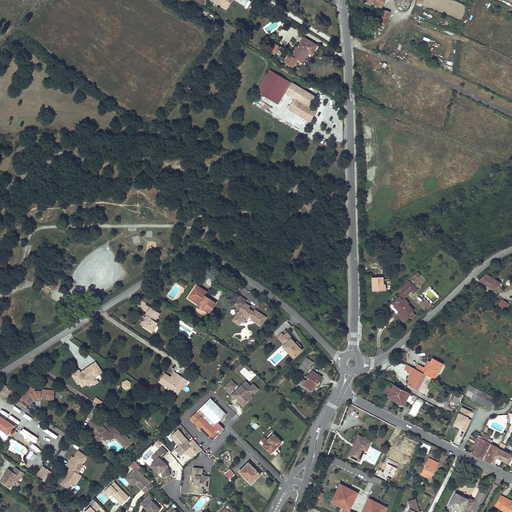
[(211,0),(226,9),(228,5),(224,2),(223,5),(215,1),(215,0),(211,0)]
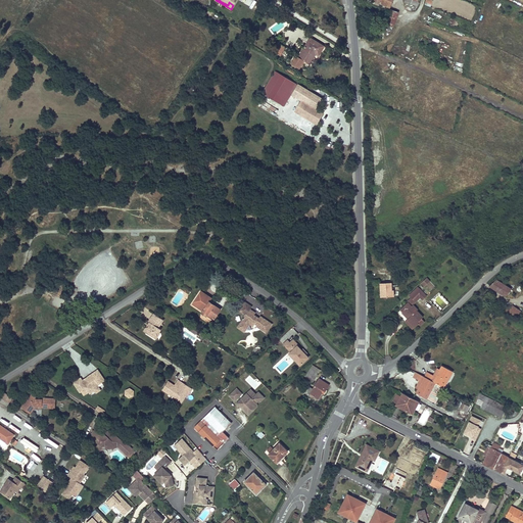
[(398,12),(389,9),(384,25),(393,28),(398,12)]
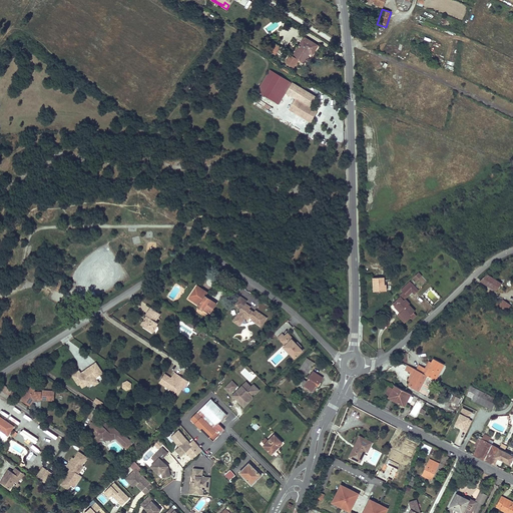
[(305,37),(293,56),(302,62),(308,52),(313,54),(318,45),(305,37)]
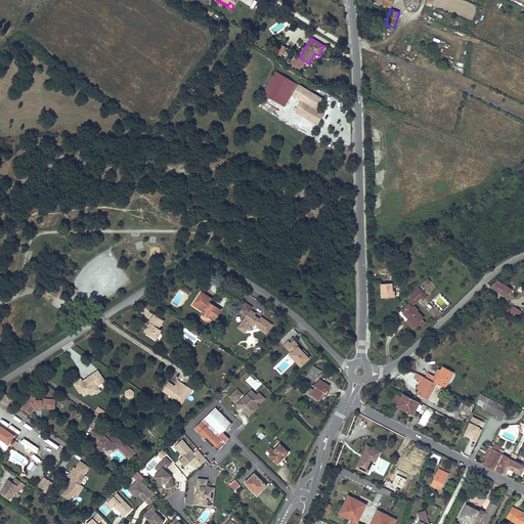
[(278,42),(274,49),(281,53),(286,46),(278,42)]
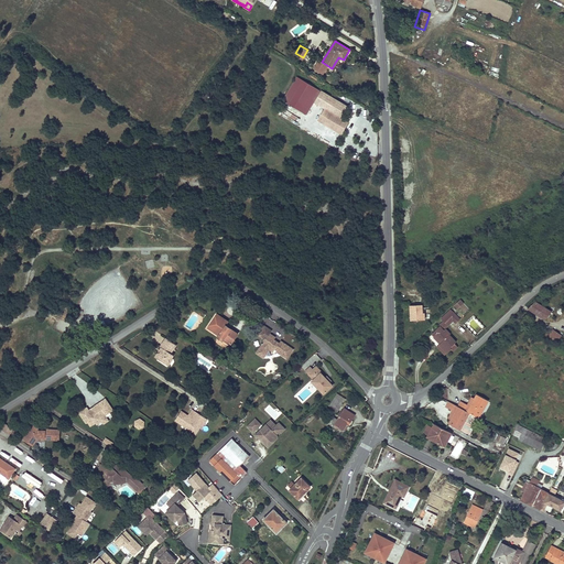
[(306,110),(314,97),(324,104),(316,116),(340,130),(348,118),(340,114),(347,102),(295,73),(282,96),(306,110)]
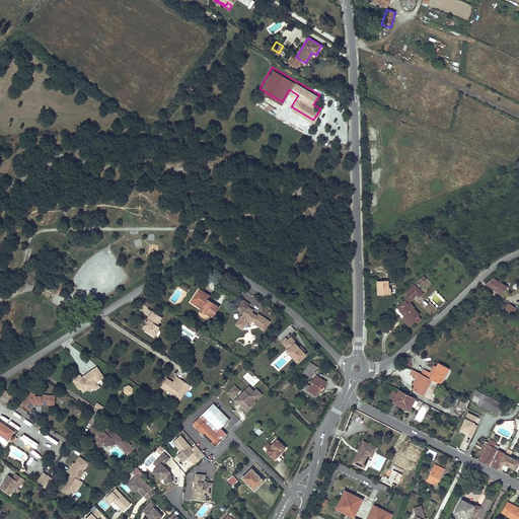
[(421,284),(428,279),(425,275),(418,280),(421,284)]
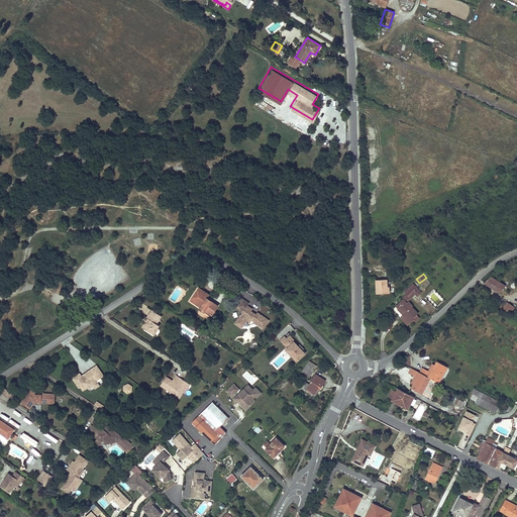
[(505,286),(491,277),(484,283),(500,293),(505,286)]
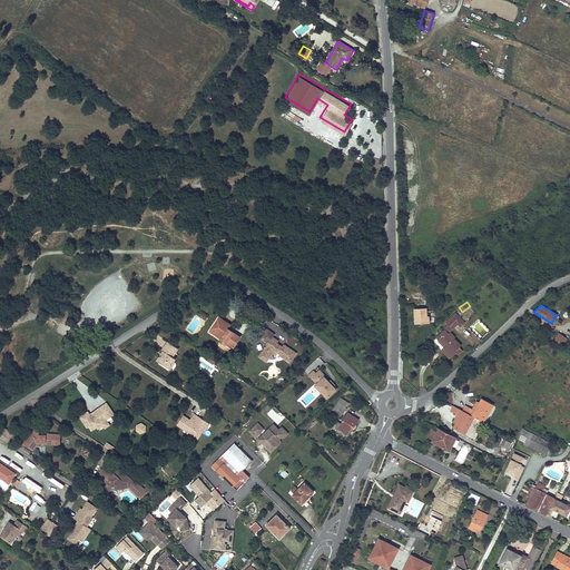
[(428,317),(428,308),(415,310),(416,324),(428,324),(428,317)]
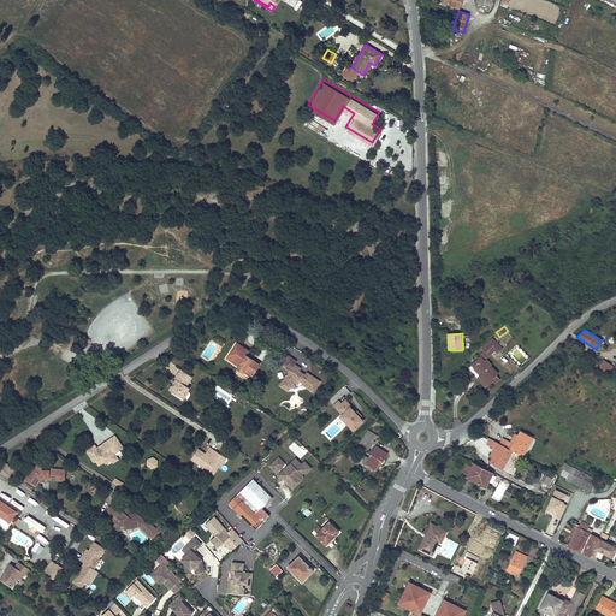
[(496,351),(499,355),(504,350),(495,341),(484,350),(485,351),(489,355),(495,349),(496,351)]
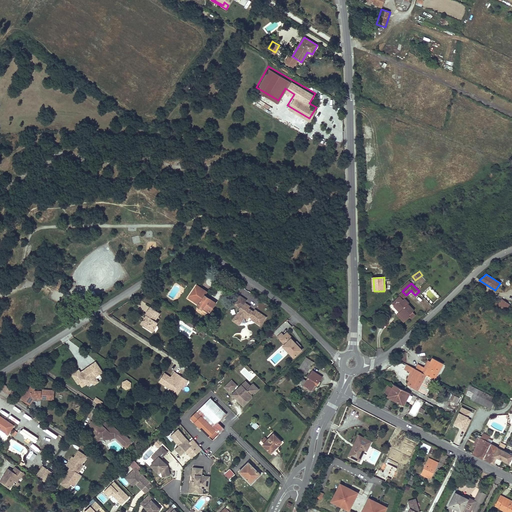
[(198,291),(200,287),(197,285),(189,297),(193,300),(196,297),(193,295),(196,290),(198,291)]
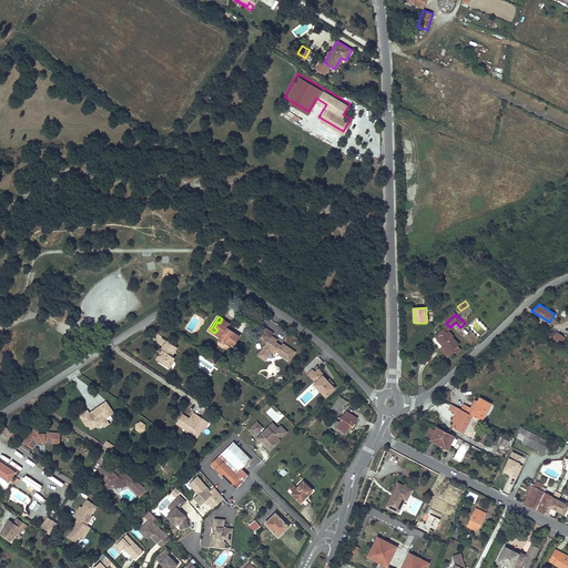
[(477,317),(468,325),(478,337),(488,330),(477,317)]
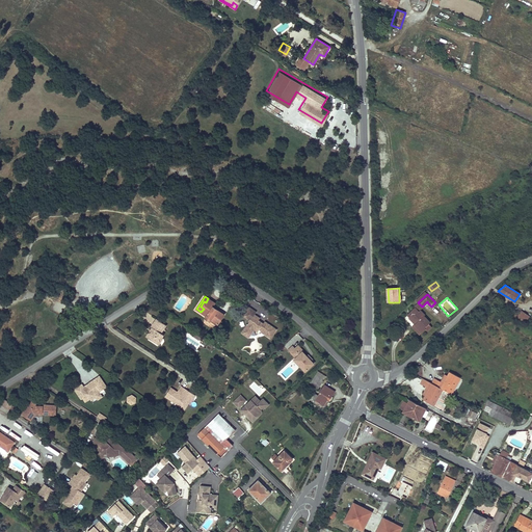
[(201,312),(207,316),(205,318),(216,326),(224,315),(213,307),(215,303),(208,298),(206,302),(204,301),(201,307),(204,309),(201,312)]
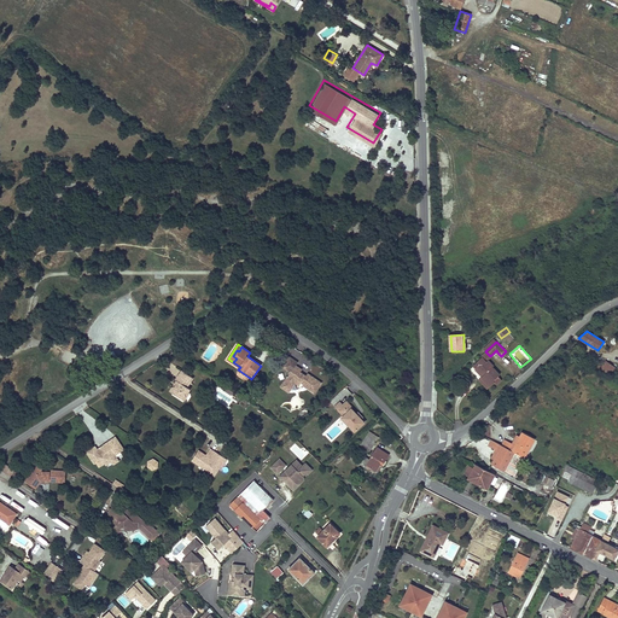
[(487,353),(483,357),(484,359),(488,362),(489,361),(497,353),(496,350),(490,356),(487,353)]
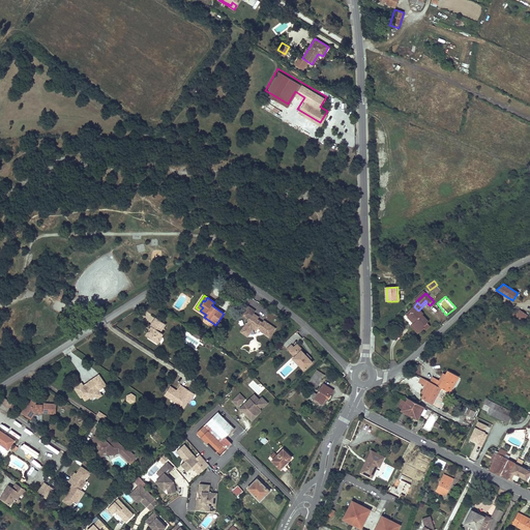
[(257,312),(248,306),(241,316),(248,321),(240,332),(247,337),(253,330),(256,331),(258,330),(269,337),(276,328),(265,321),(262,323),(259,320),(259,318),(255,315),(257,312)]
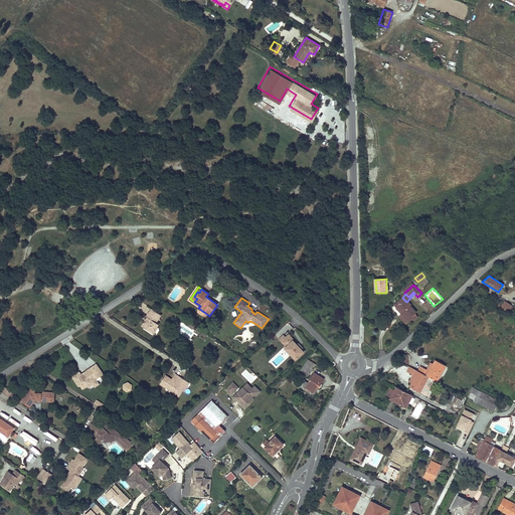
[(406,302),(403,299),(399,302),(401,304),(396,308),(402,315),(401,315),(408,323),(412,319),(414,321),(418,317),(415,314),(417,313),(411,307),(411,306),(407,301),(406,302)]
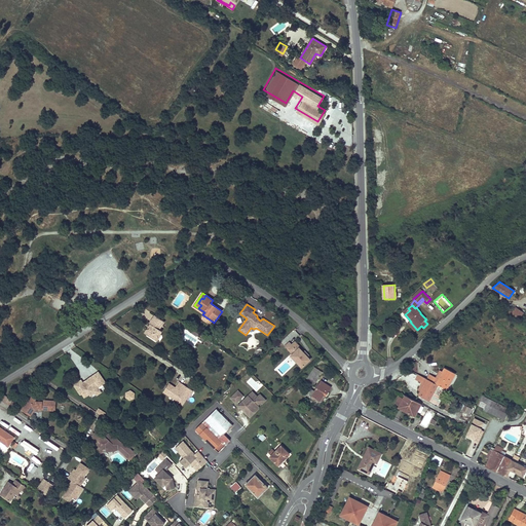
[(508,309),(505,312),(513,317),(515,315),(519,318),(523,312),(516,307),(512,312),(508,309)]
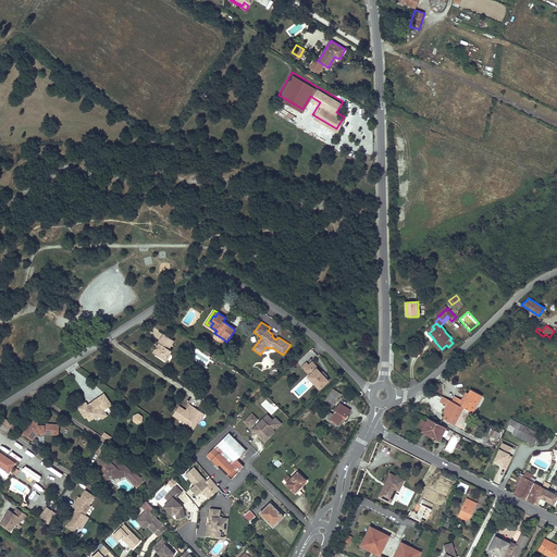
[(174,341),(163,334),(158,342),(159,343),(152,353),(164,360),(172,350),(169,348),(174,341)]
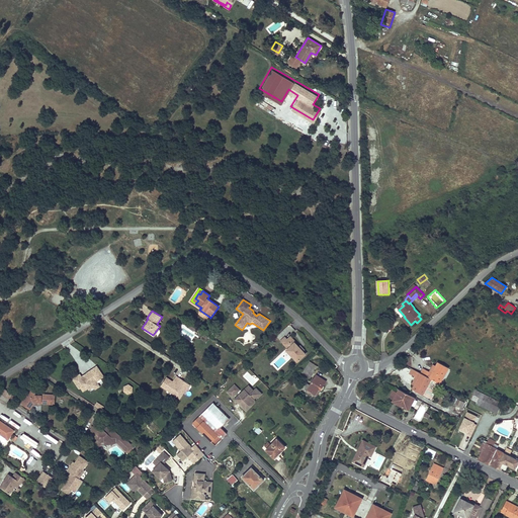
[(411,325),(404,317),(403,319),(410,326),(411,325)]
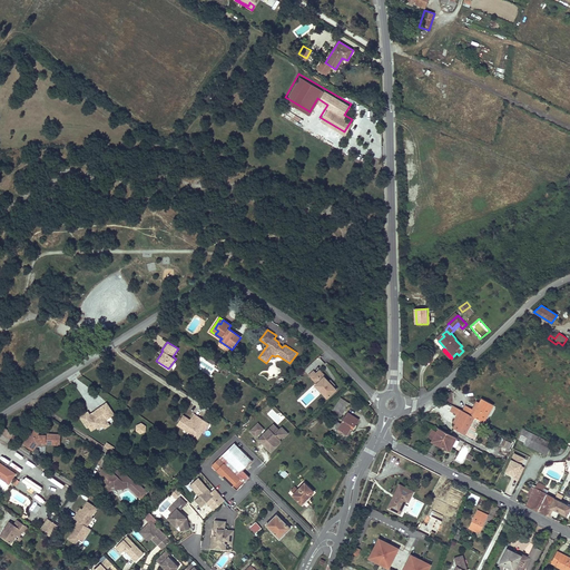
[(311,375),(314,379),(316,376),(321,382),(318,384),(316,386),(328,399),(337,390),(330,382),(325,377),(326,376),(321,370),(318,373),(315,371),(311,375)]
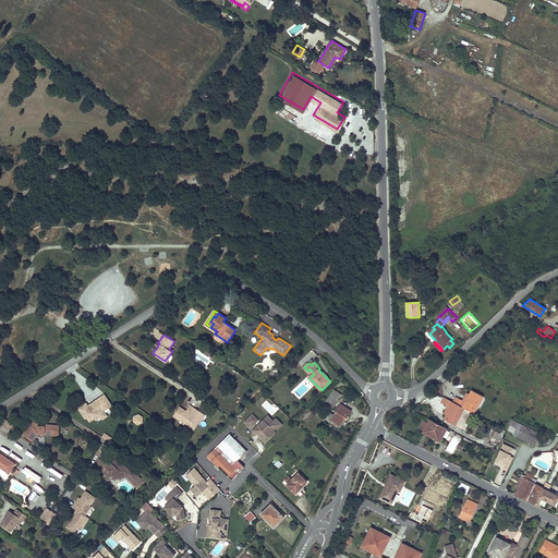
[(323,374),(330,381),(331,380),(324,373),(323,374)]
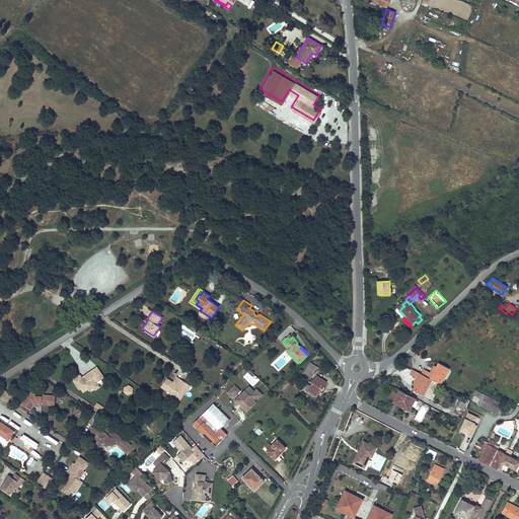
[(318,367),(309,362),(303,373),(305,375),(310,366),(316,370),(318,367)]
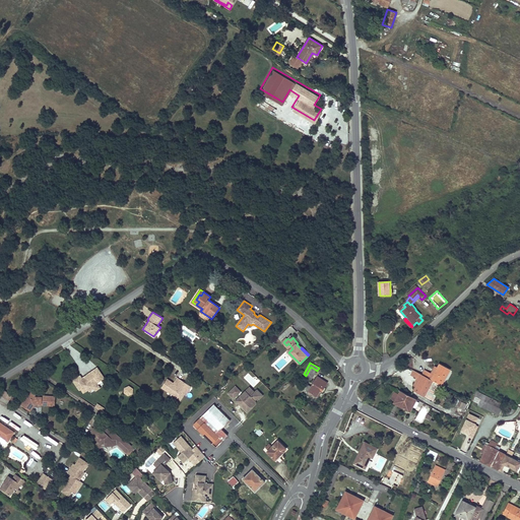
[(424,375),(442,385),(450,370),(440,365),(434,375),(426,371),(424,375)]
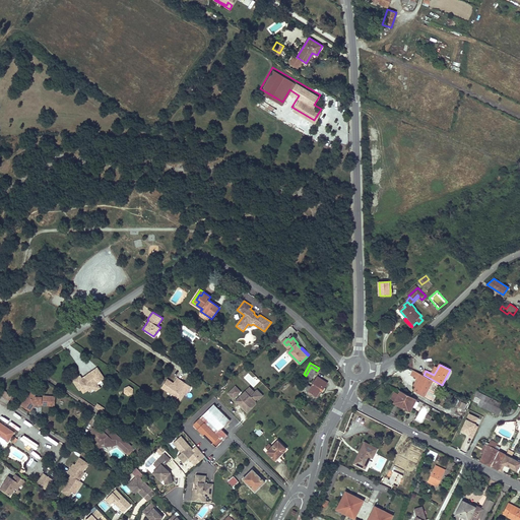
[(317,371),(311,367),(306,376),(304,377),(310,381),(317,371)]
